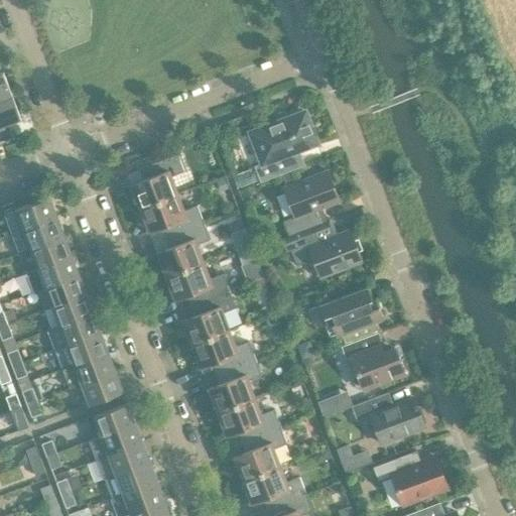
[(0,100),(12,96),(3,72),(0,73),(0,100)]
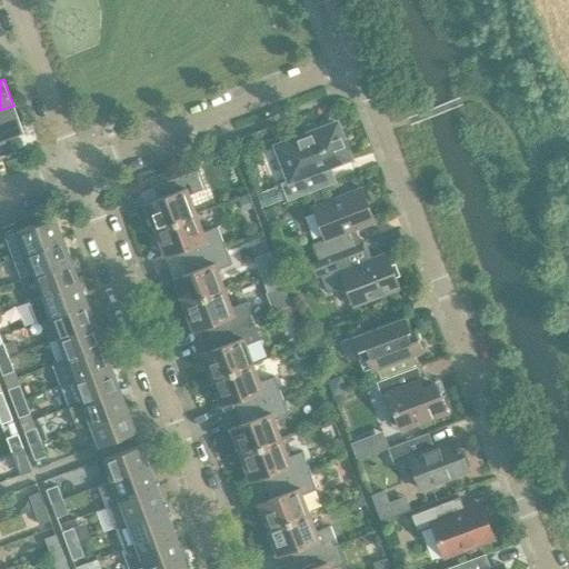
[(0,156),(15,151),(9,136),(22,131),(13,106),(0,110),(0,156)]
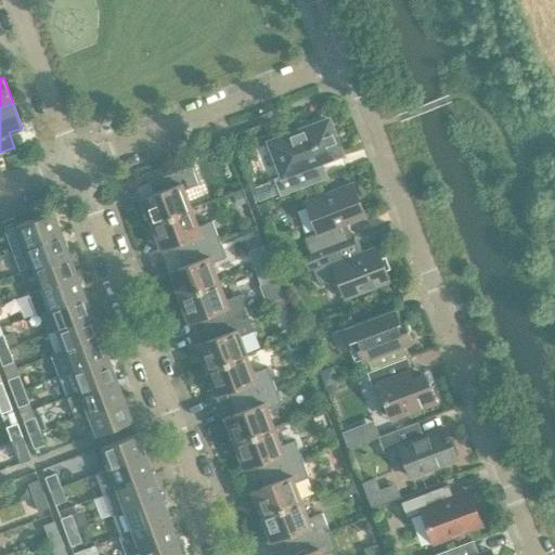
[(311,124),(309,127),(269,142),(281,175),(273,178),(274,181),(279,193),(280,195),(327,178),(322,162),(340,154),(327,119),(323,121),(320,120),(311,124)]
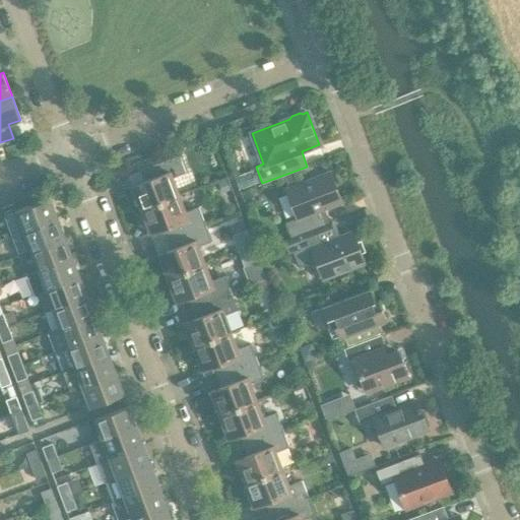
[(139,170),(143,181),(132,186),(140,209),(179,195),(173,178),(186,173),(179,154),(139,170)]
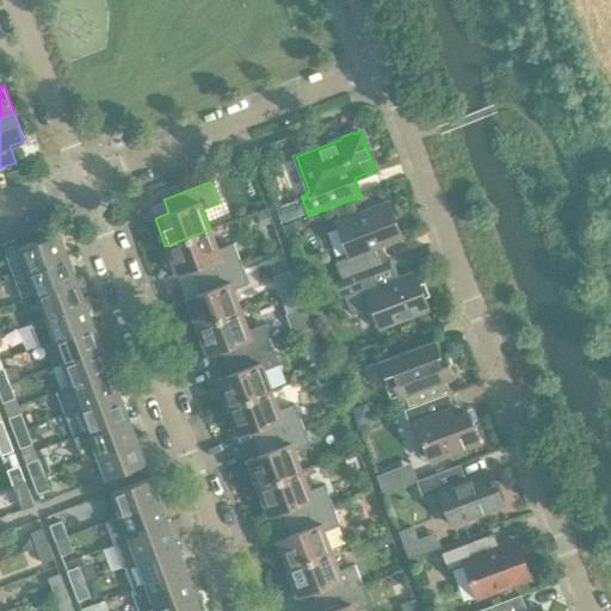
[(307,213),(302,199),(276,209),(281,223),(307,213)]
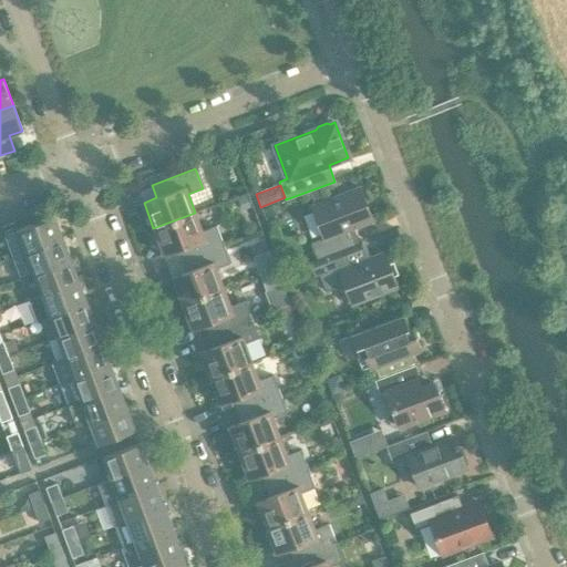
[(316,204),(326,199),(320,187),(310,192),(316,204)]
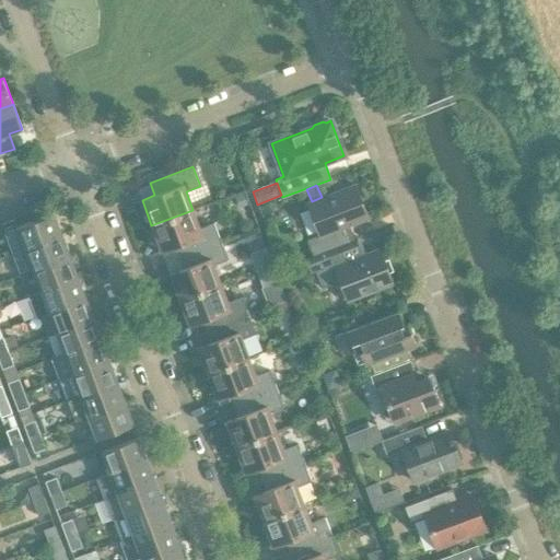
[(318,235),(306,240),(313,256),(339,246),(348,243),(341,228),(368,218),(354,185),(322,197),(312,201),(306,203),(318,235)]
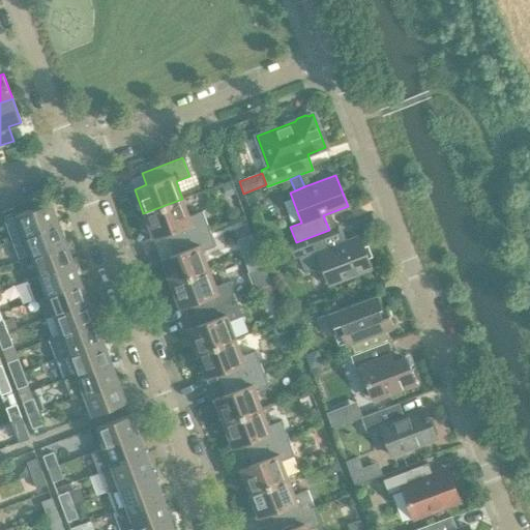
[(226,196),(235,193),(231,183),(223,186),(226,196)]
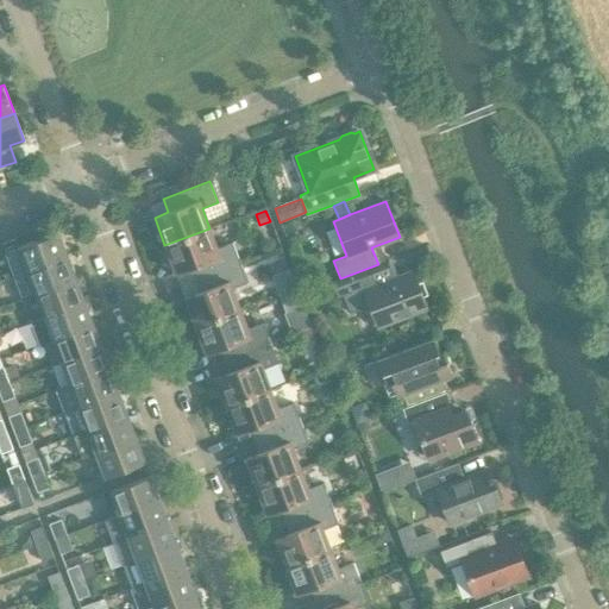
[(232,242),(217,248),(209,228),(164,245),(175,272),(188,268),(193,280),(240,262),(232,242)]
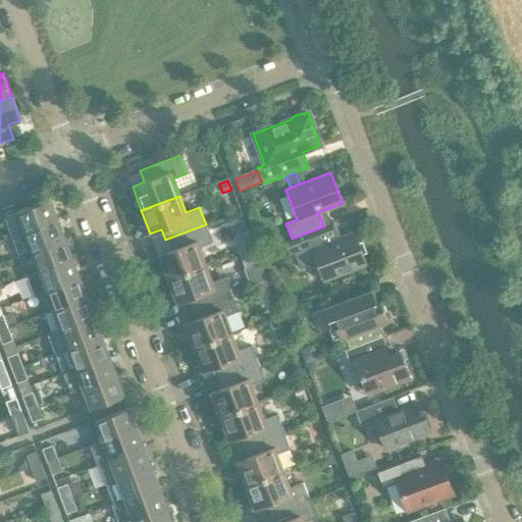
[(13,204),(1,209),(11,237),(57,219),(50,199),(15,211),(13,204)]
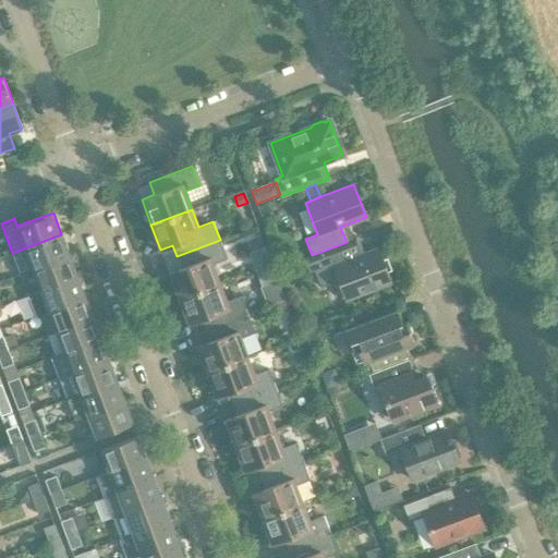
[(33,269),(69,255),(61,234),(12,253),(21,274),(33,269)]
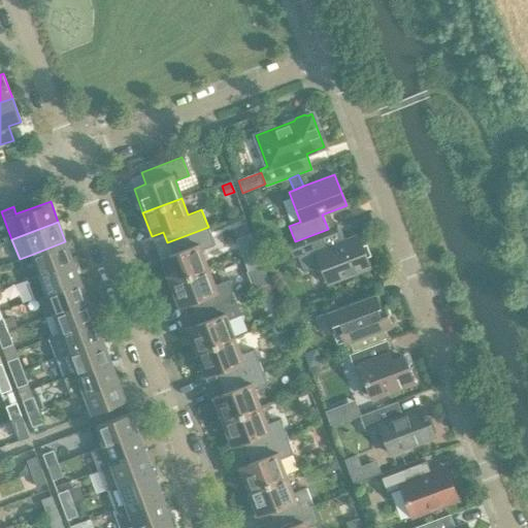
[(201,251),(215,244),(208,227),(167,242),(171,254),(160,258),(169,282),(207,267),(201,251)]
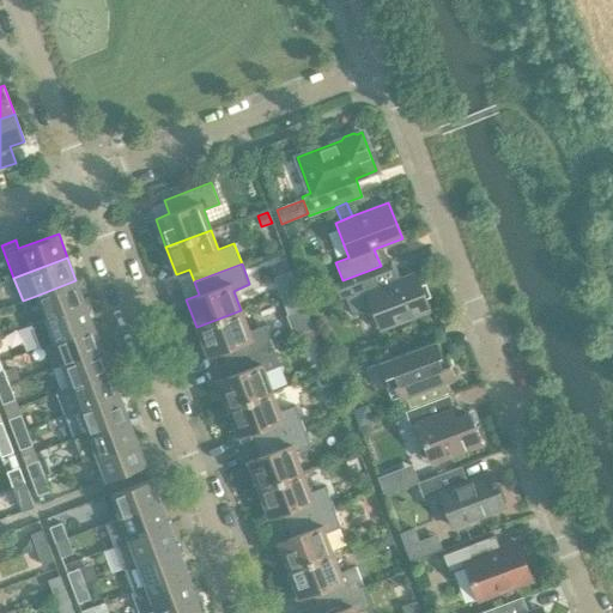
[(416,273),(378,287),(371,269),(343,280),(334,284),(339,299),(345,297),(351,314),(371,307),(380,328),(430,309),(416,273)]
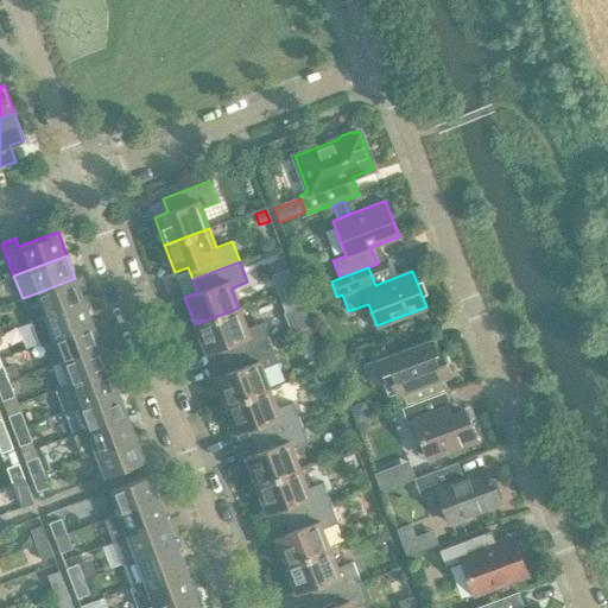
[(296,286),(289,268),(271,276),(278,293),(296,286)]
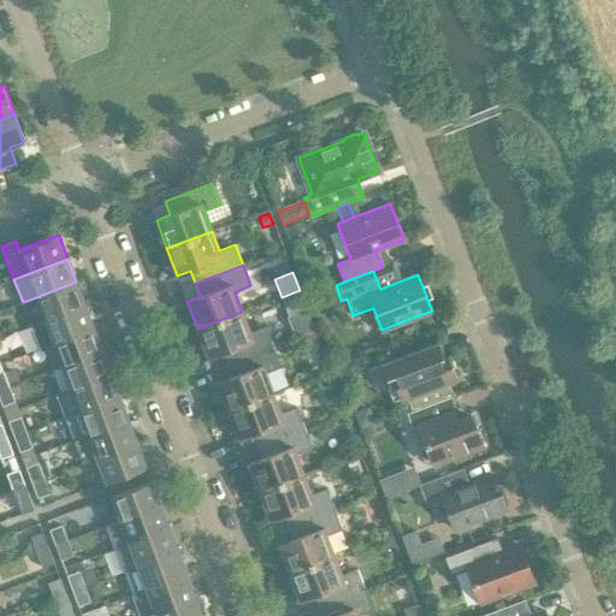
[(45,320),(86,304),(76,282),(36,297),(45,320)]
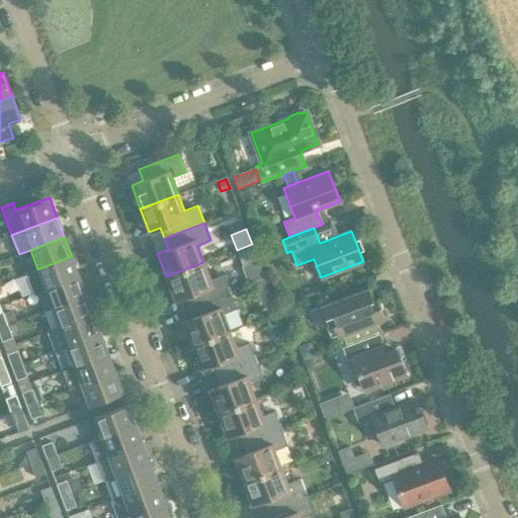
[(243,266),(258,260),(252,244),(237,250),(243,266)]
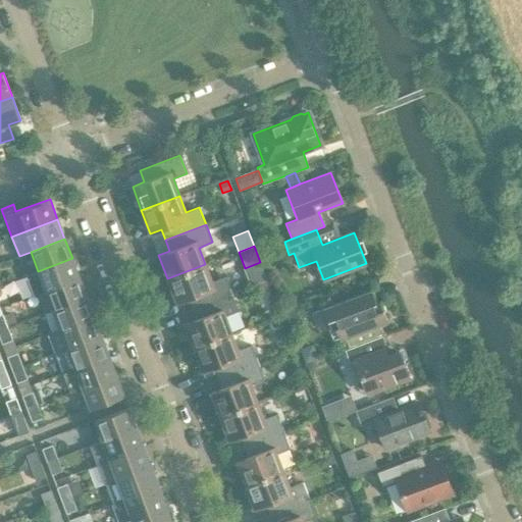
[(45,291),(80,277),(72,258),(38,271),(27,275),(34,295),(45,291)]
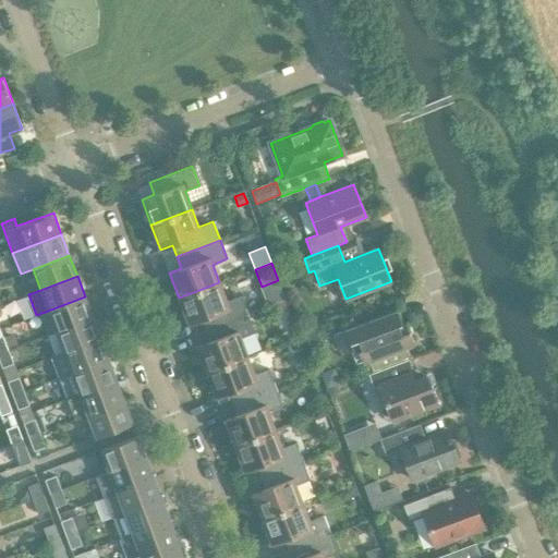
[(241,295),(227,300),(219,282),(179,298),(189,323),(201,318),(205,330),(247,314),(241,295)]
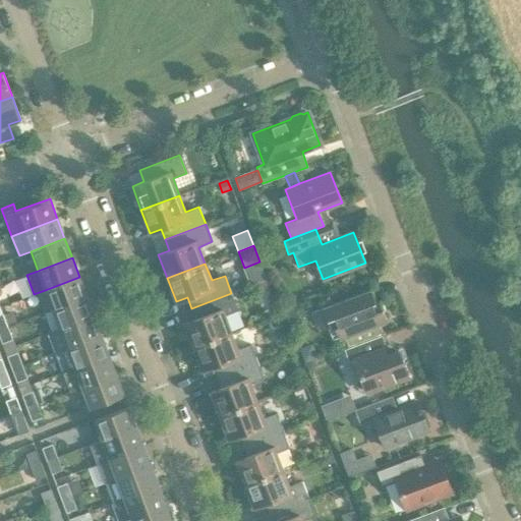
[(52,309),(87,296),(79,277),(45,290),(52,309)]
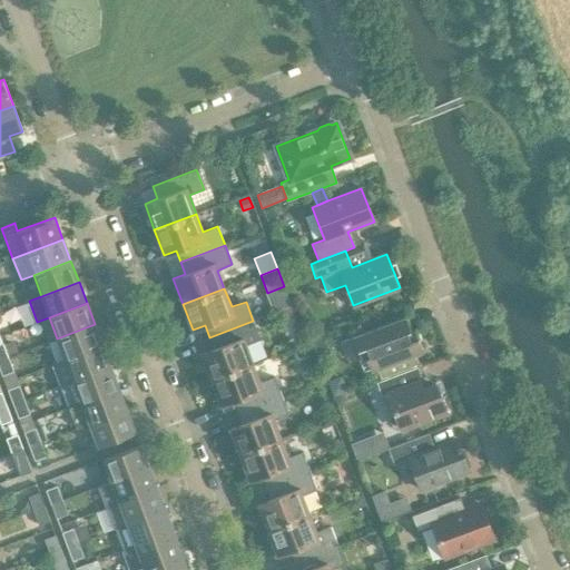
[(284,321),(295,316),(292,307),(281,312),(284,321)]
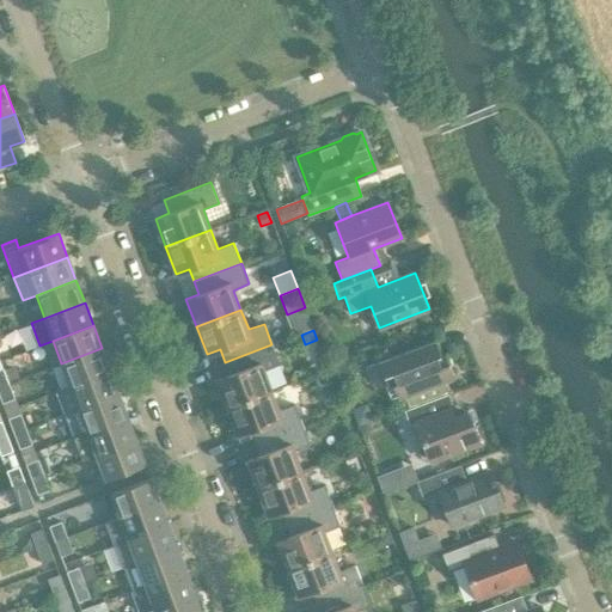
[(398,397),(404,395),(409,408),(448,393),(451,392),(446,379),(453,375),(445,353),(439,354),(434,341),(379,362),(389,385),(386,386),(391,399),(398,397)]
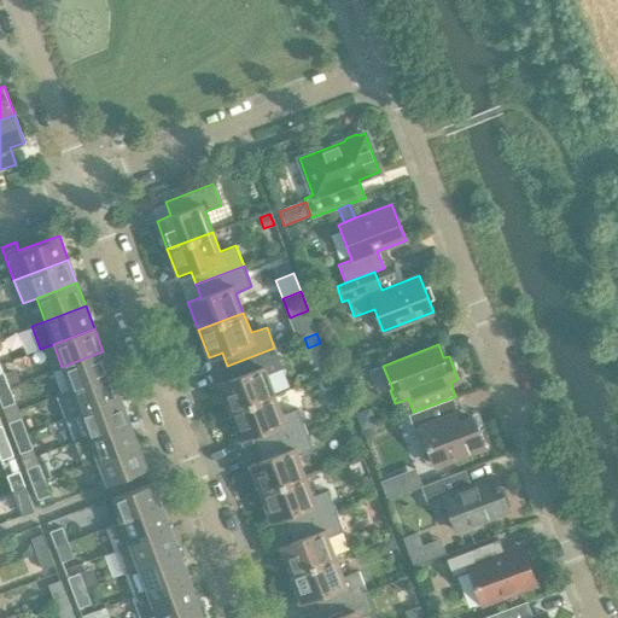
[(232,378),(217,383),(228,412),(274,394),(267,374),(283,368),(274,348),(227,366),(232,378)]
